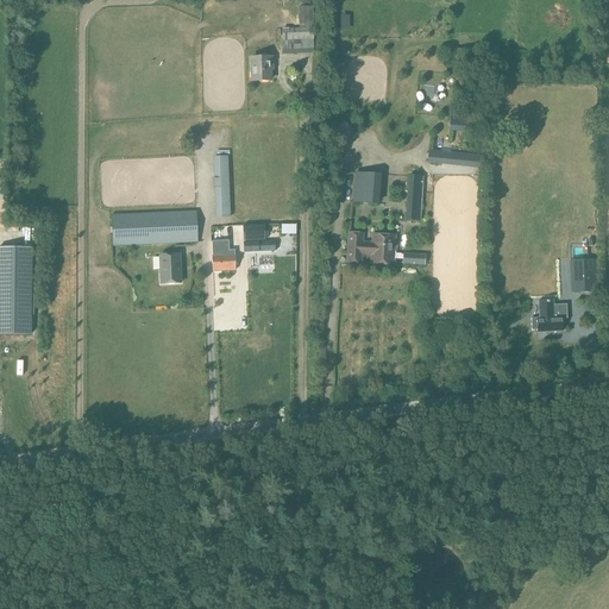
[(299,29),(282,29),(282,36),(282,55),(312,55),(312,36),(312,7),(299,7),(299,29)]
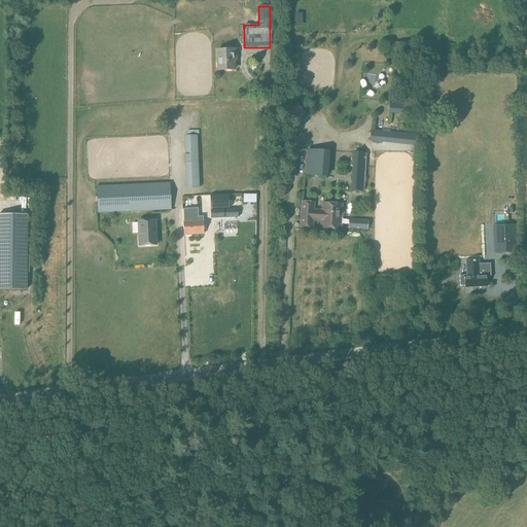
[(233,61),(233,57),(236,57),(235,50),(217,51),(218,70),(234,70),(234,61),(233,61)]
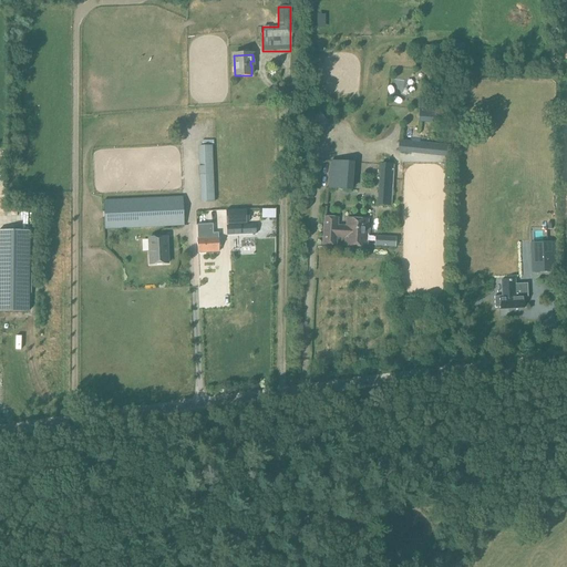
[(440,123),(440,111),(420,110),(419,122),(440,123)]
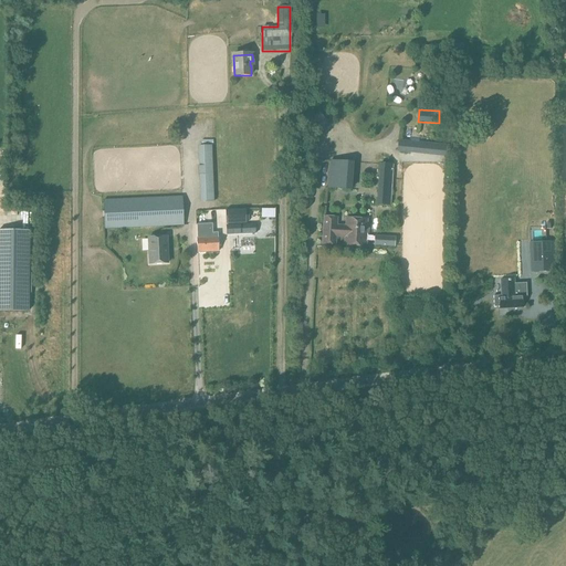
[(383,152),(397,140),(394,136),(379,148),(383,152)]
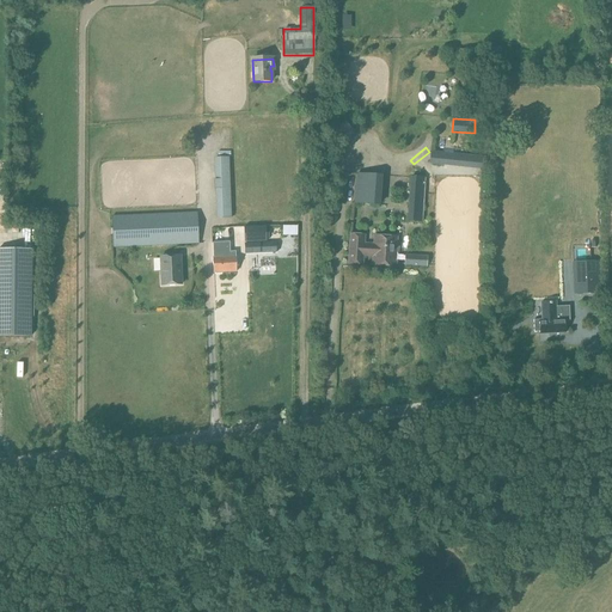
[(485,169),(487,157),(432,152),(430,164),(485,169)]
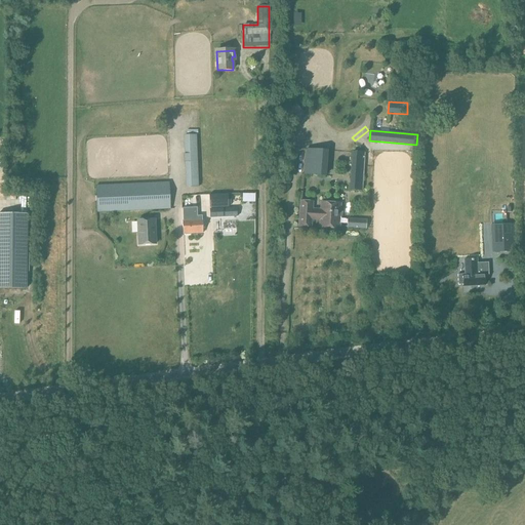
[(196,134),(184,135),(186,186),(199,186),(196,134)]
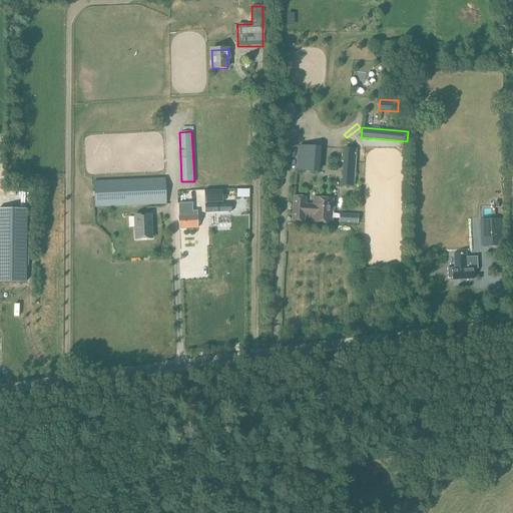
[(319,172),(320,148),(299,146),(298,170),(319,172)]
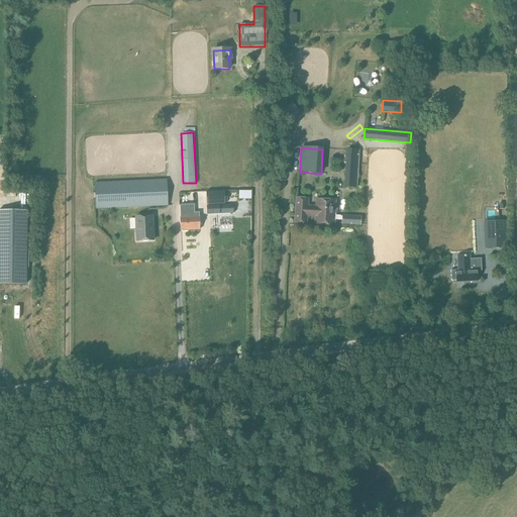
[(357,188),(360,151),(346,150),(344,187),(357,188)]
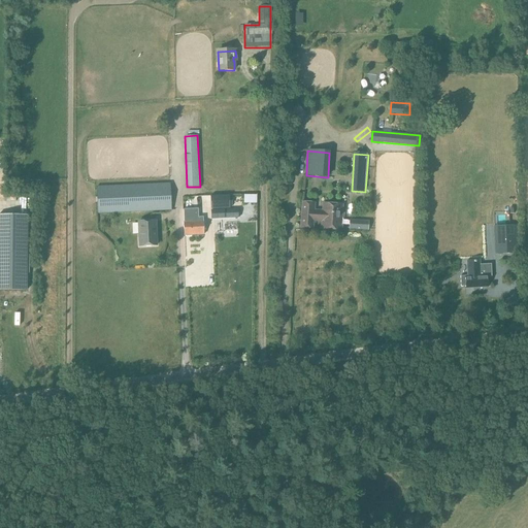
[(97,215),(169,210),(168,184),(95,188),(97,215)]
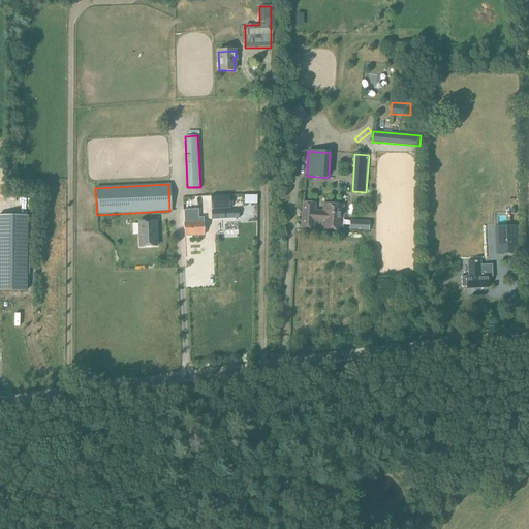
[(212,209),(230,208),(230,196),(212,196),(212,209)]
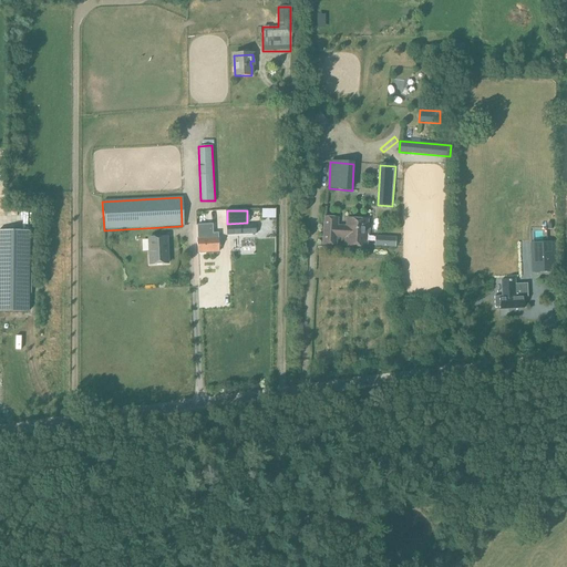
[(347,227),(337,227),(338,219),(325,218),(322,245),(336,246),(337,238),(346,238),(344,246),(367,248),(368,222),(347,219),(347,227)]
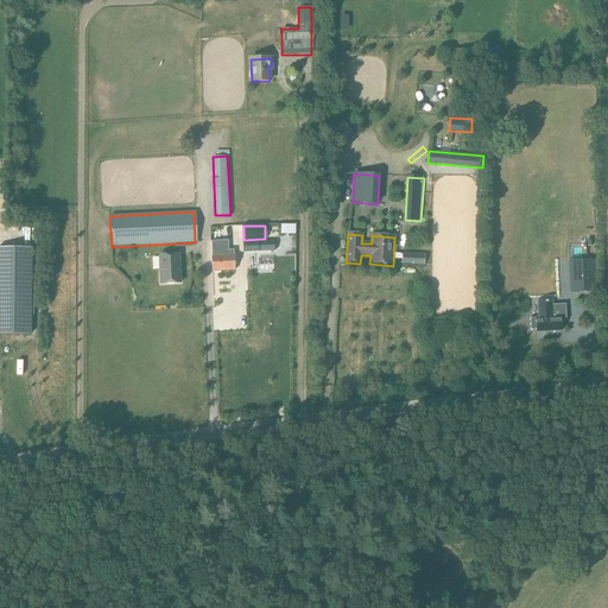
[(211,246),(210,246),(211,257),(213,271),(235,270),(233,251),(228,251),(227,245),(227,241),(211,241),(211,246)]
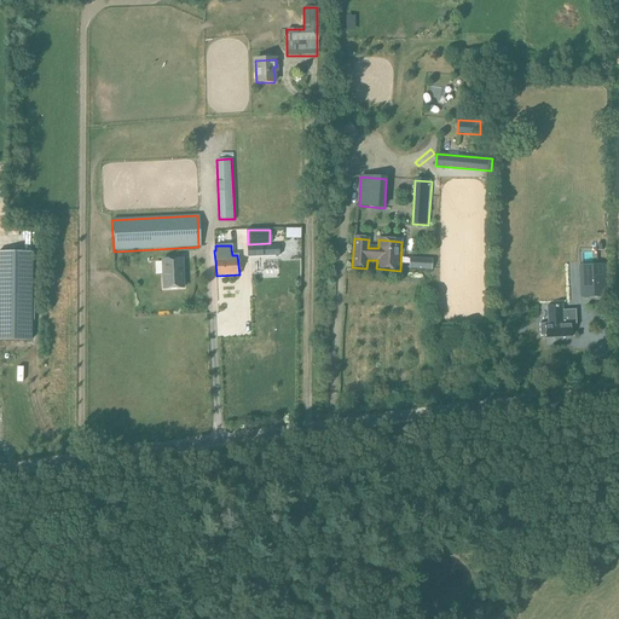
[(0,253),(0,340),(13,340),(32,340),(32,310),(32,253),(0,253)]
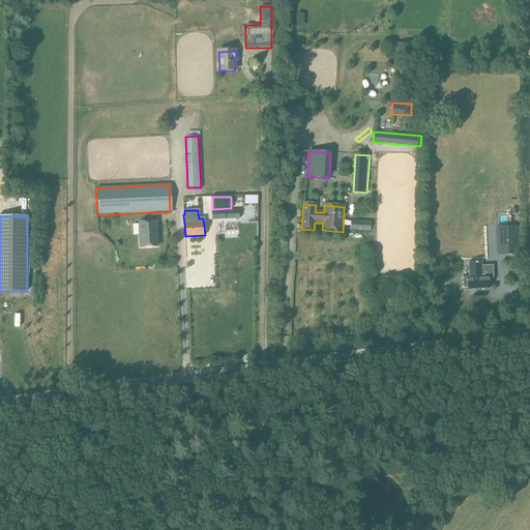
[(140,247),(157,246),(156,223),(139,223),(140,247)]
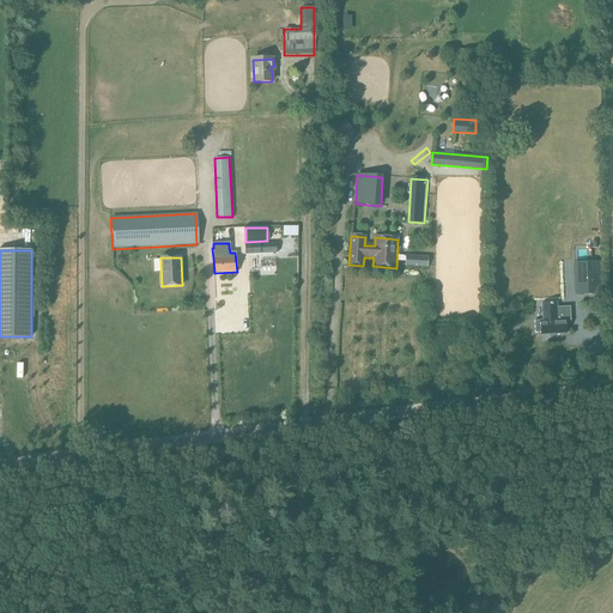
[(575,295),(602,293),(600,262),(574,263),(575,295)]
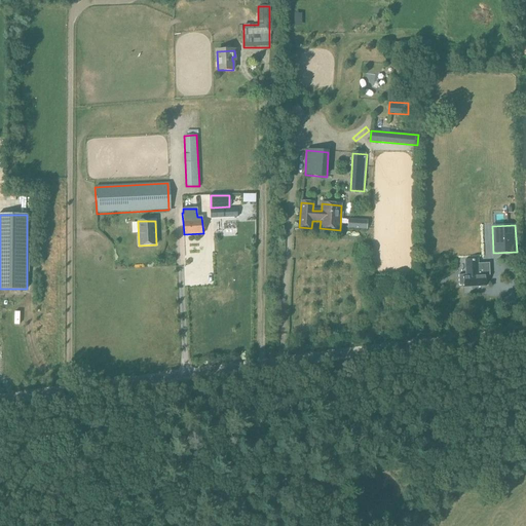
[(463,275),(458,275),(459,286),(464,286),(464,288),(486,287),(486,275),(490,274),(489,263),(478,263),(478,260),(464,260),(465,275),(463,275)]
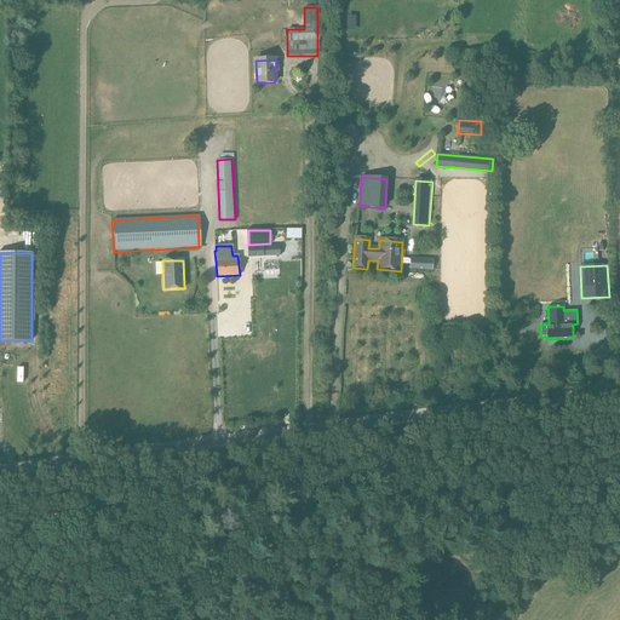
All buildings are outlined.
